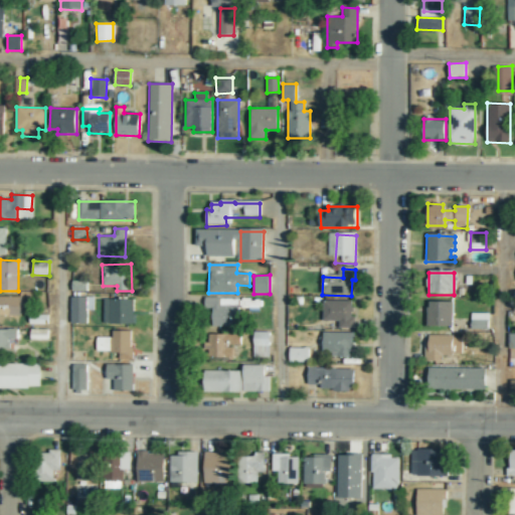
[(72,291),(88,291),(88,281),(71,281),(72,291)]
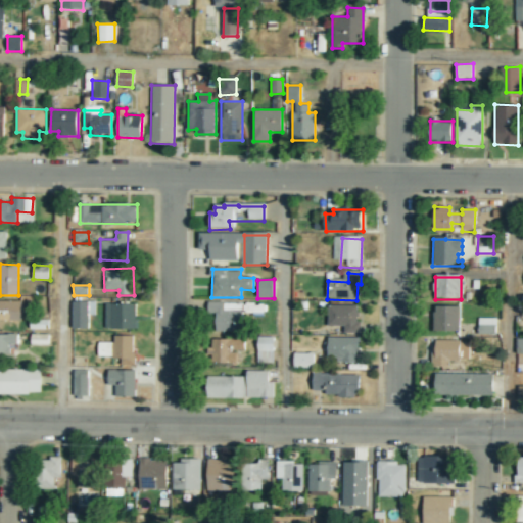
[(21,301),(0,300),(0,320),(21,321),(21,301)]
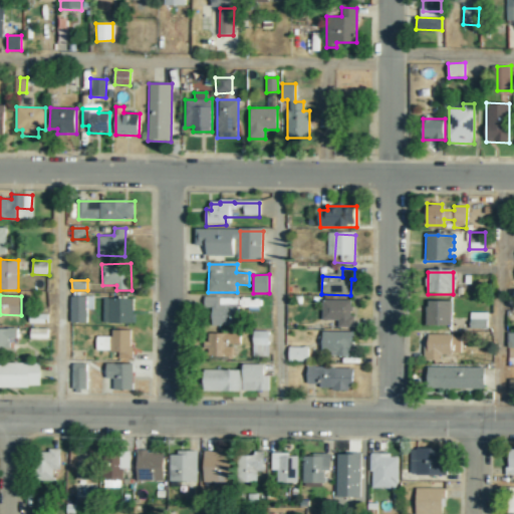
[(87,321),(87,309),(94,309),(93,296),(71,296),(71,322),(87,321)]
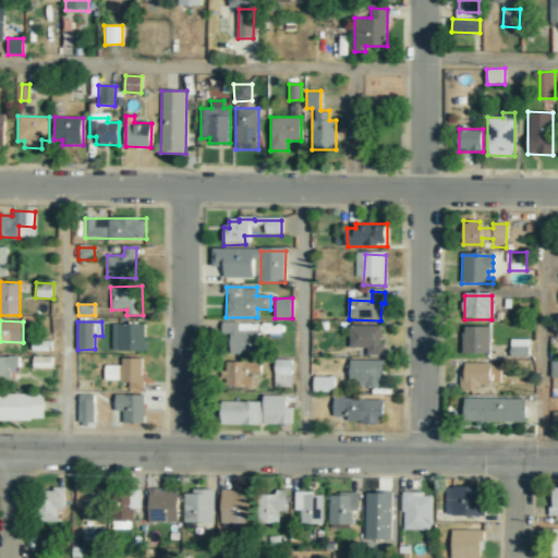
[(222,353),(259,353),(259,323),(223,323),(222,353)]
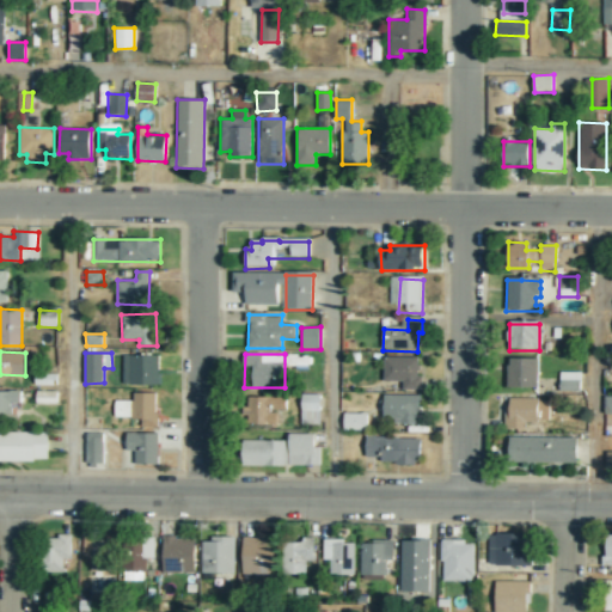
[(159,355),(123,355),(123,385),(159,384),(159,355)]
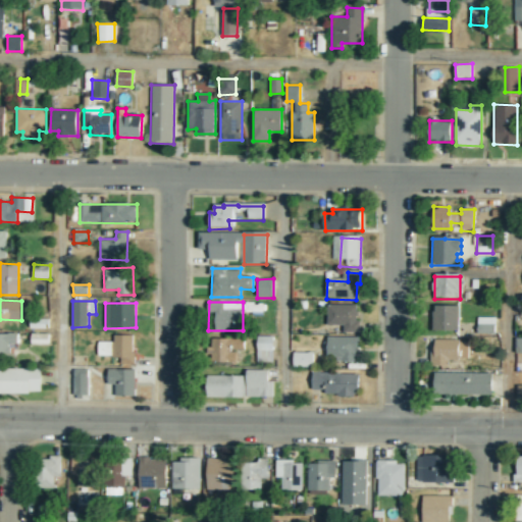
[(360,333),(360,323),(356,323),(356,308),(328,307),(328,326),(344,326),(345,333),(360,333)]
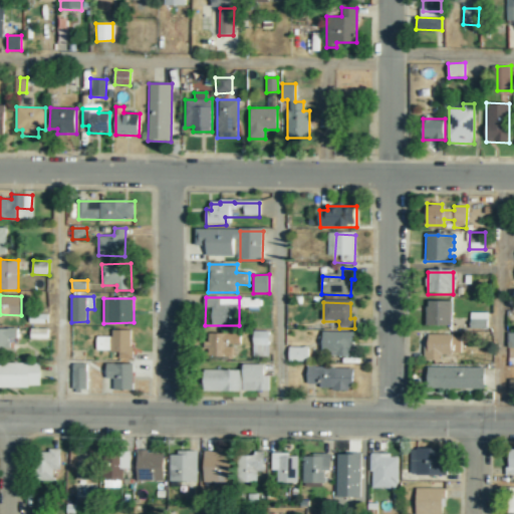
[(452,327),(452,303),(438,303),(428,303),(428,309),(427,309),(426,326),(452,327)]
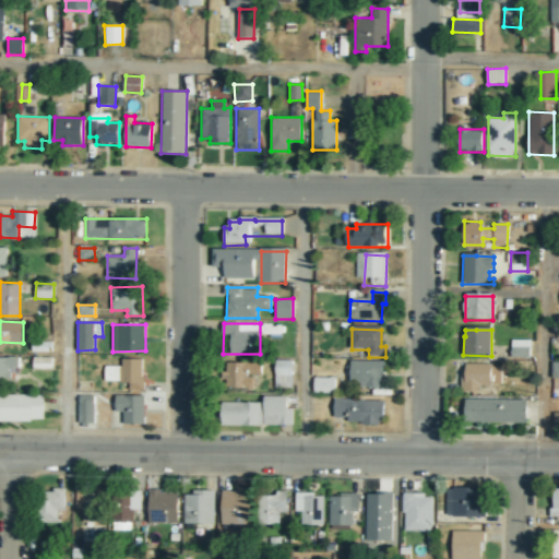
[(530,340),(511,340),(511,357),(530,358),(530,340)]
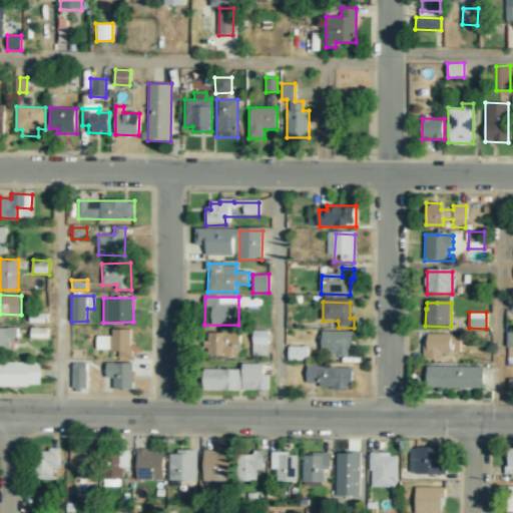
[(47,323),(47,315),(29,314),(29,323),(47,323)]
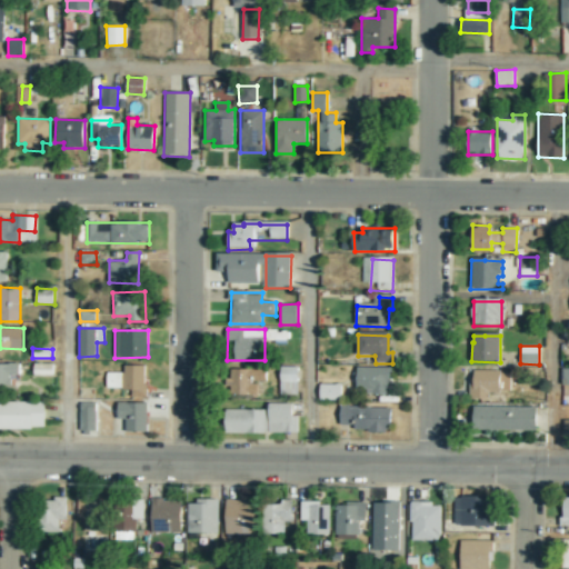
[(53,363),(33,363),(33,375),(53,375),(53,363)]
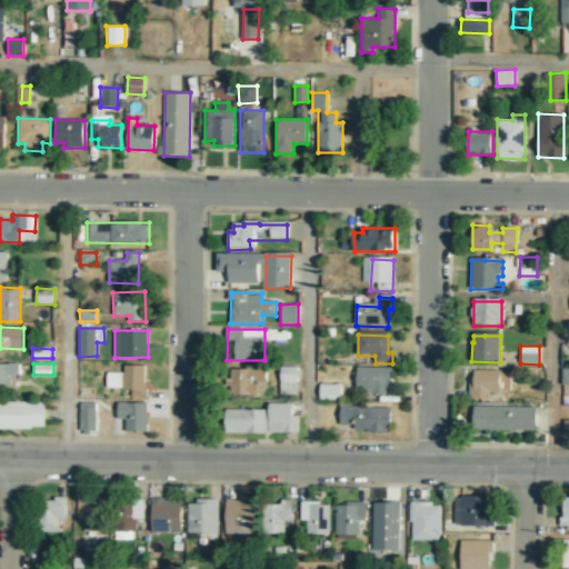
[(123,372),(108,372),(107,388),(131,389),(131,397),(146,398),(146,365),(125,365),(123,372)]
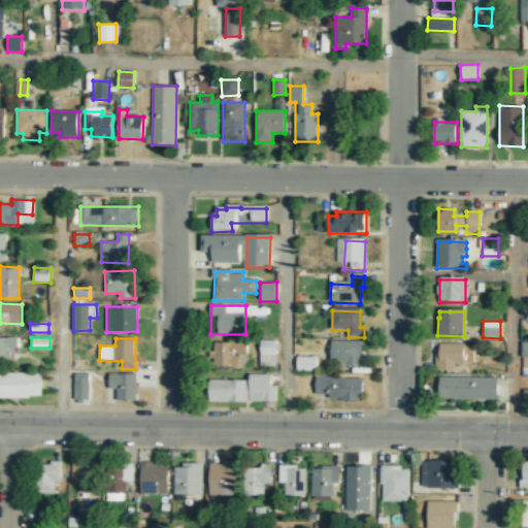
[(276,340),(260,339),(260,365),(275,366),(276,340)]
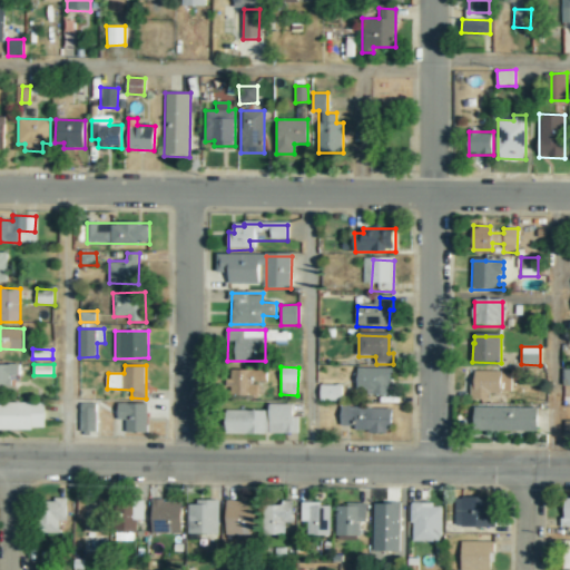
[(391,394),(391,367),(357,367),(357,394),(391,394)]
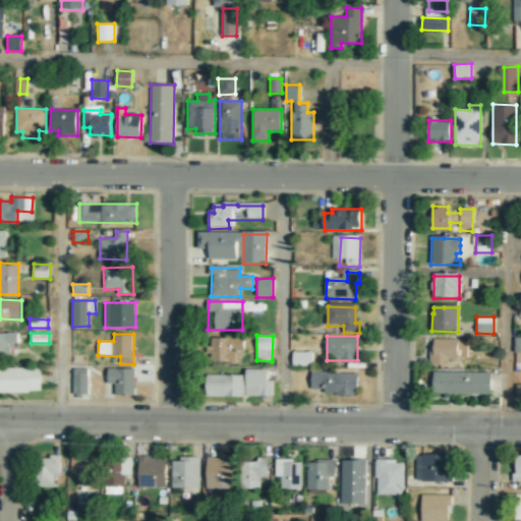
[(243,338),(216,338),(215,361),(235,361),(236,349),(243,349),(243,338)]
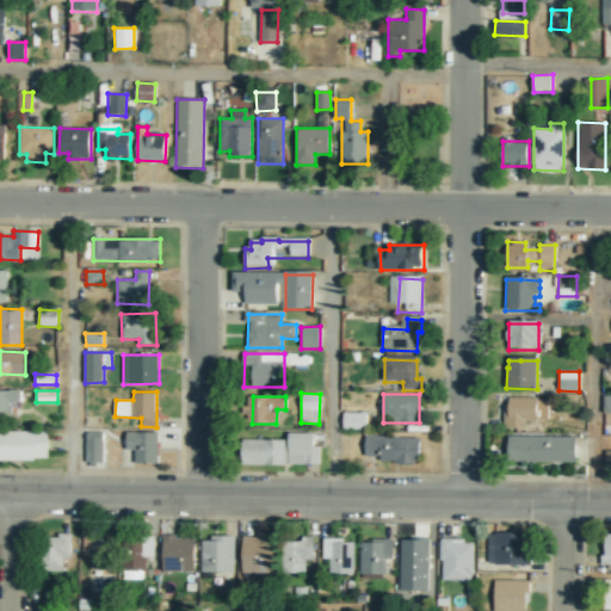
[(537,401),(536,424),(525,424),(524,430),(505,430),(505,408),(508,408),(508,400),(537,401)]
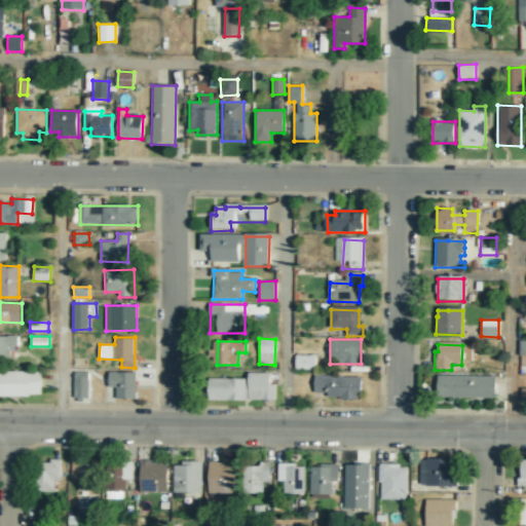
[(296,370),(315,370),(315,354),(295,355),(296,370)]
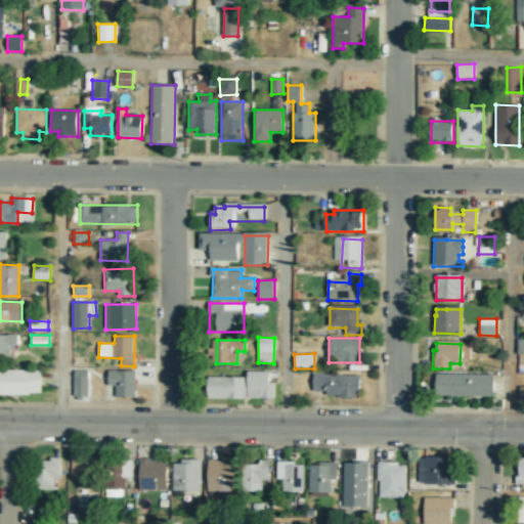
[(0,394),(42,395),(42,370),(0,368),(0,394)]
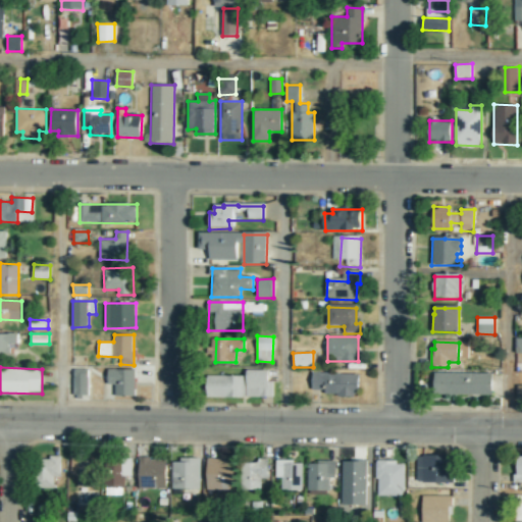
[(89,368),(73,369),(74,393),(89,393),(89,368)]
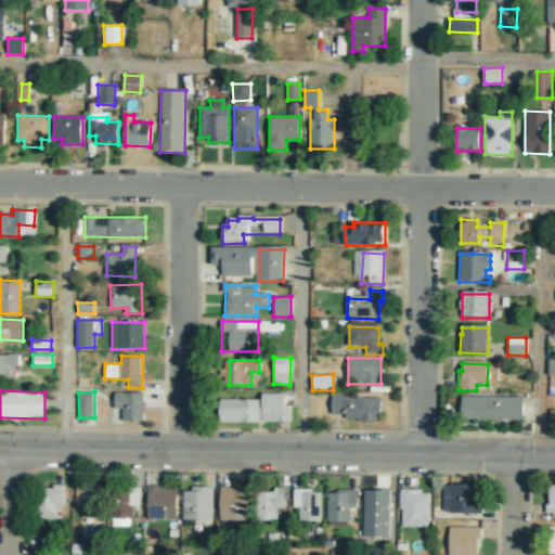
[(144,392),(115,392),(115,409),(124,409),(124,420),(143,421),(144,392)]
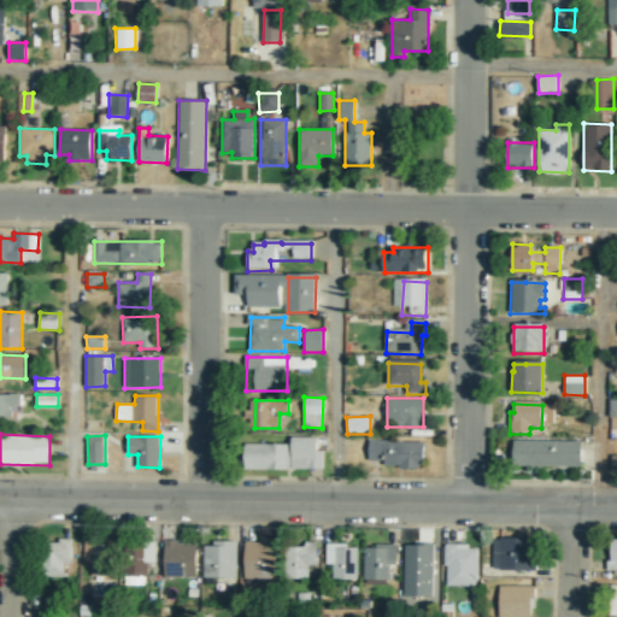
[(317,438),(292,438),(292,444),(245,444),(245,469),(322,469),(322,450),(317,450),(317,438)]
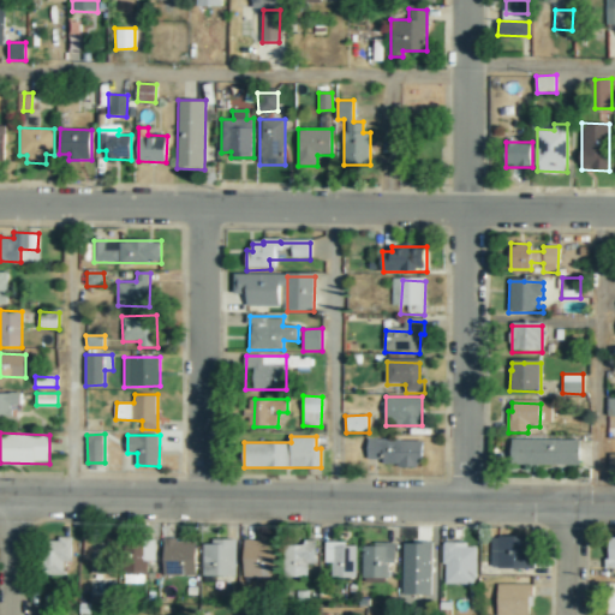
[(368,459),(383,459),(383,466),(422,466),(423,440),(368,439),(368,459)]
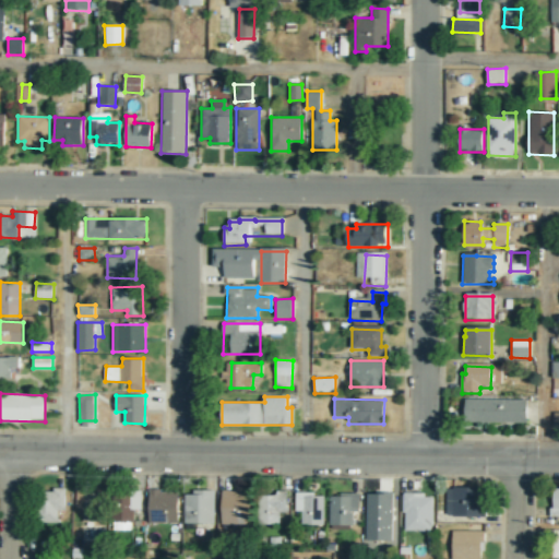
[(526,426),(526,403),(462,402),(462,425),(526,426)]
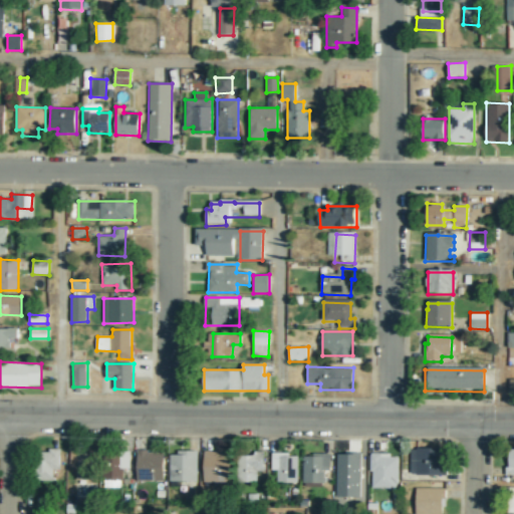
[(416,476),(446,476),(447,448),(417,448),(416,476)]
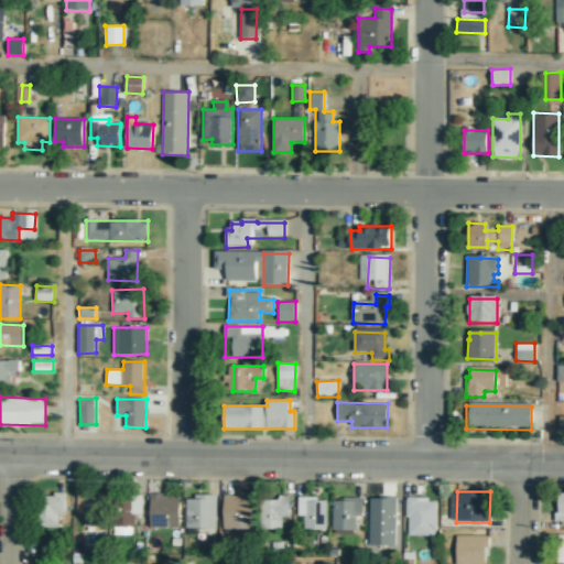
[(66,514),(66,494),(43,494),(42,527),(58,528),(58,514),(66,514)]
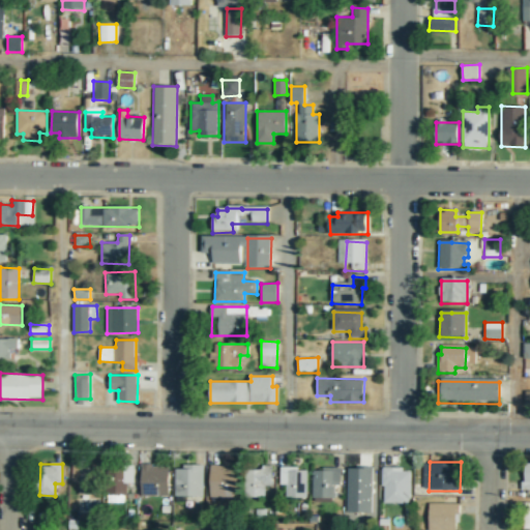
[(239,465),(211,464),(210,497),(238,498),(239,465)]
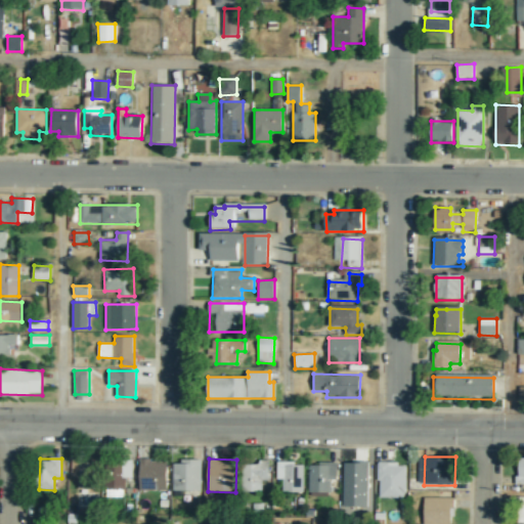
[(167,491),(167,461),(139,460),(139,490),(167,491)]
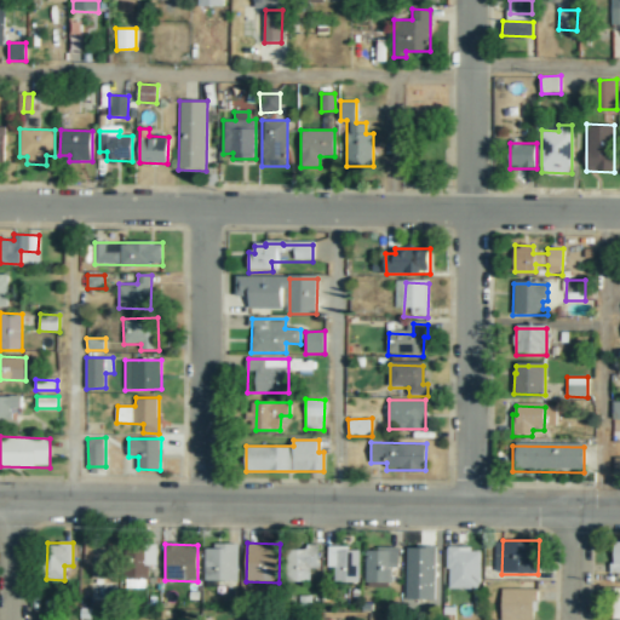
[(288,581),(310,581),(311,568),(319,569),(320,545),(305,544),(305,550),(290,550),(288,581)]
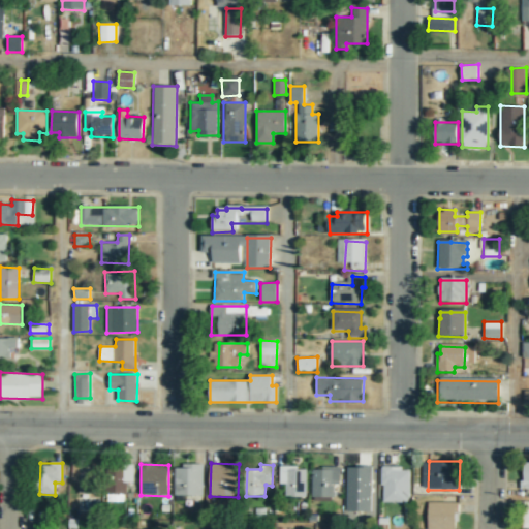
[(174,495),(203,496),(204,465),(175,465),(174,495)]
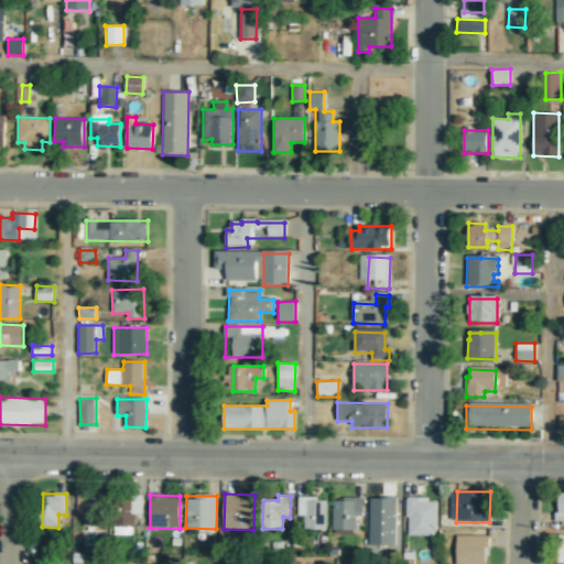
[(142,513),(142,497),(131,497),(131,514),(117,514),(118,534),(134,534),(133,513),(142,513)]
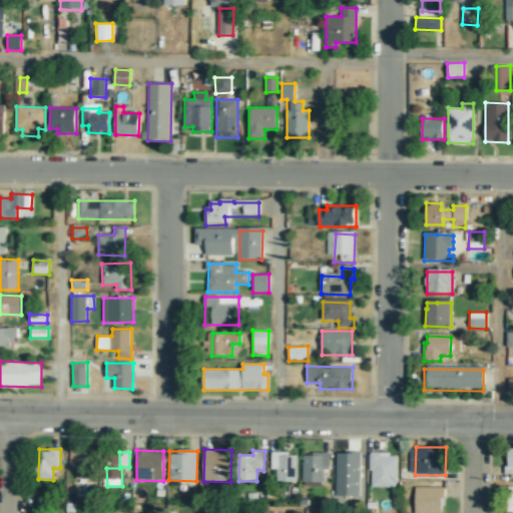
[(298,453),(272,453),(271,469),(278,469),(278,481),(298,481),(298,453)]
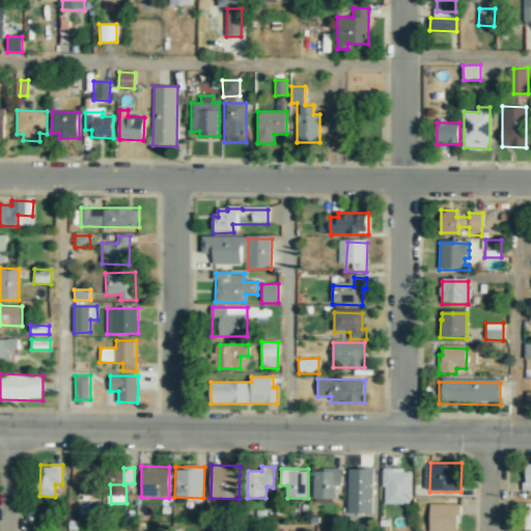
[(348,469),(348,513),(373,513),(373,469),(348,469)]
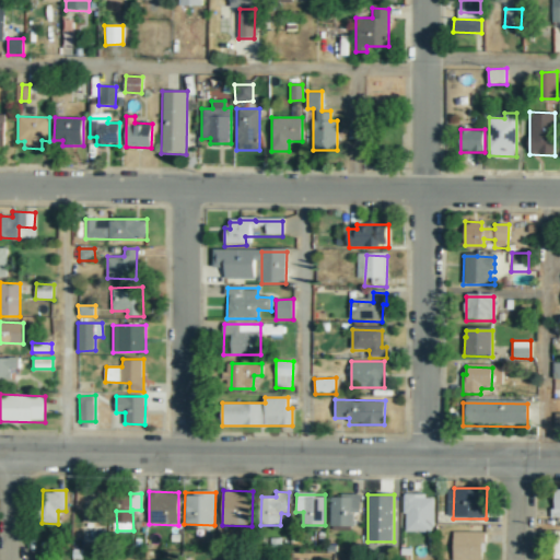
[(434,494),(405,494),(405,532),(434,532),(434,494)]
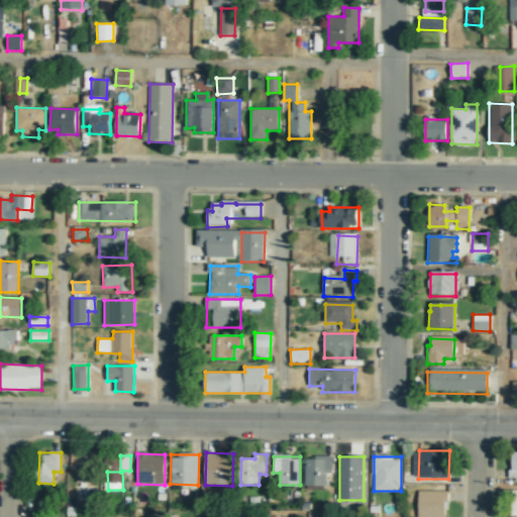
[(305,457),(305,485),(332,485),(333,457),(305,457)]
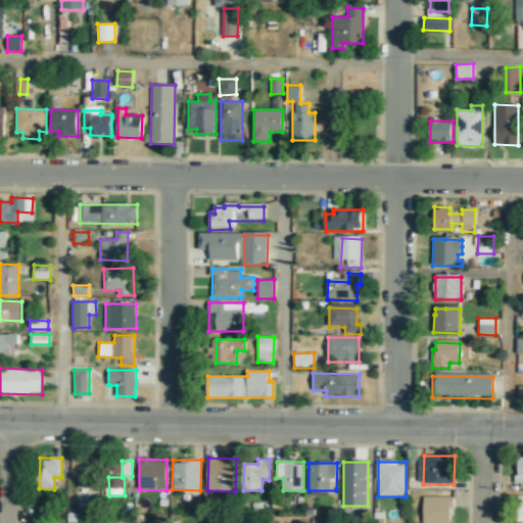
[(453,522),(453,496),(424,496),(423,522),(453,522)]
